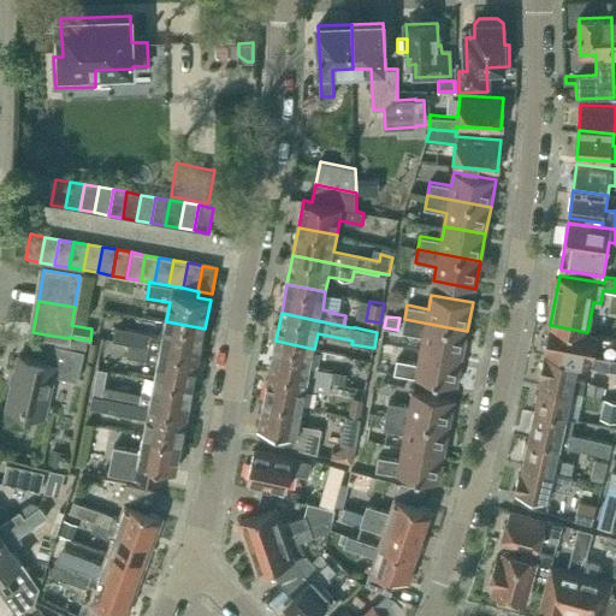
[(462,357),(467,331),(404,319),(402,332),(424,336),(421,350),(462,357)]
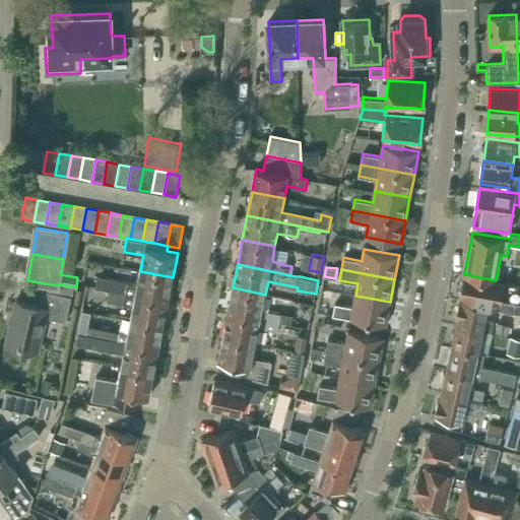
[(95,287),(110,289),(169,302),(173,277),(140,271),(138,284),(98,277),(95,287)]
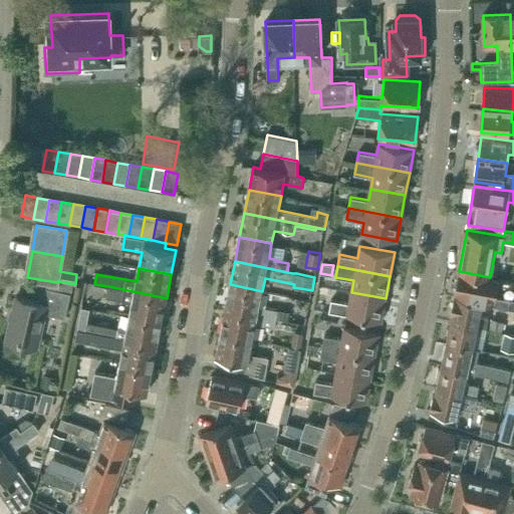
[(483,302),(506,307),(513,308),(513,299),(501,298),(495,296),(496,292),(498,280),(459,273),(455,297),(483,302)]
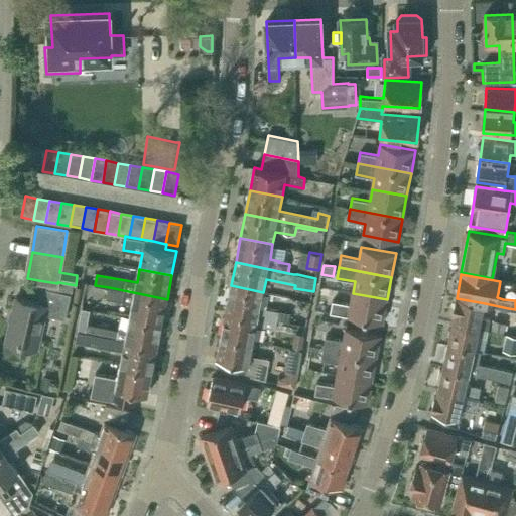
[(42,288),(41,287),(38,302),(16,298),(7,338),(38,345),(45,314),(66,319),(72,294),(73,285),(57,282),(57,283),(44,281),(42,288)]
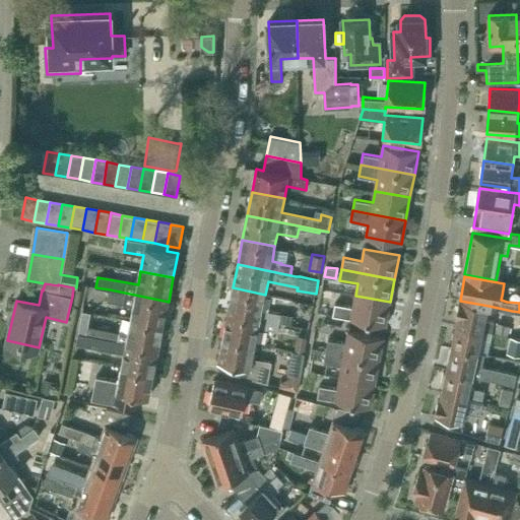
[(260,319),(279,323),(279,322),(291,325),(294,317),(281,314),(262,310),(265,295),(233,287),(228,313),(260,319)]
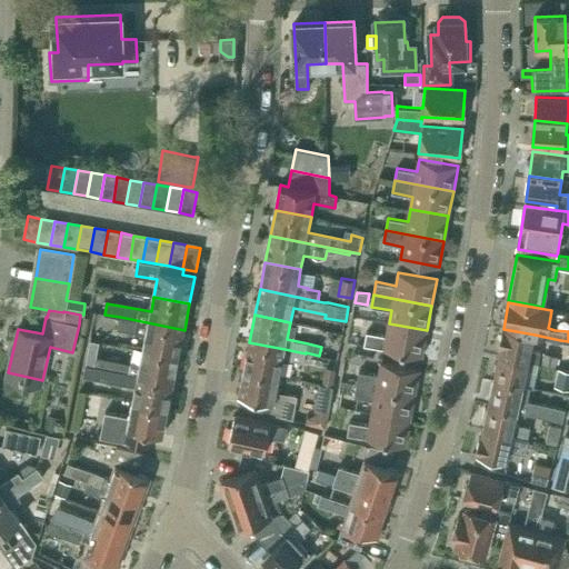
[(147,335),(143,349),(179,356),(185,330),(120,317),(118,327),(136,330),(136,332),(147,335)]
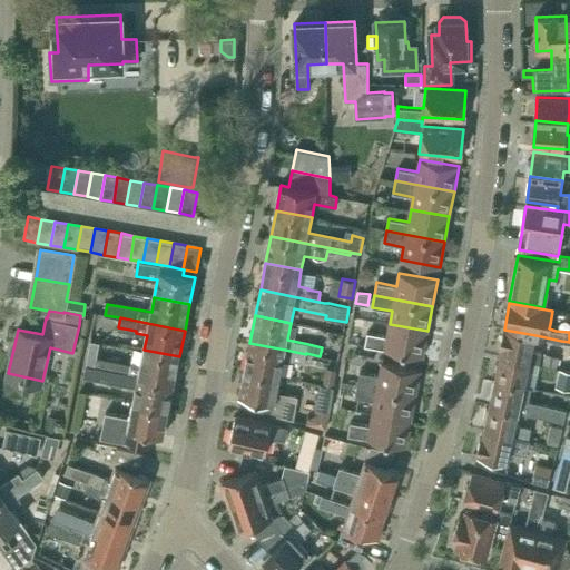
[(428,331),(390,324),(387,336),(367,332),(365,346),(423,356),(428,331)]
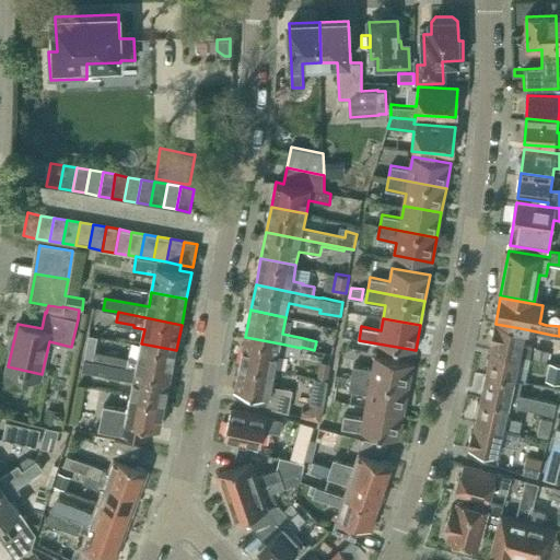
[(493,342),(492,350),(531,358),(533,347),(523,345),(526,329),(496,324),(491,342),(493,342)]
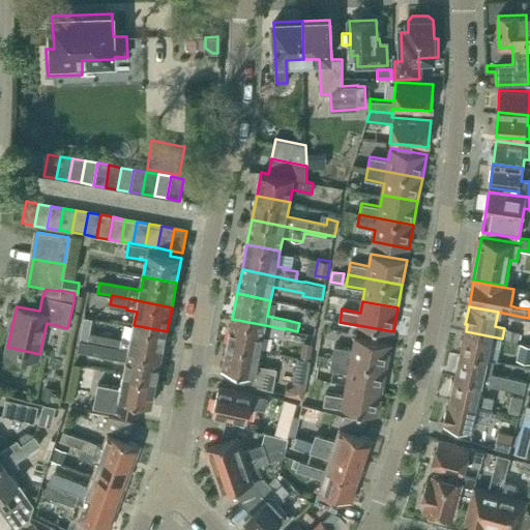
[(261,350),(264,333),(284,337),(285,329),(265,325),(232,319),(228,343),(261,350)]
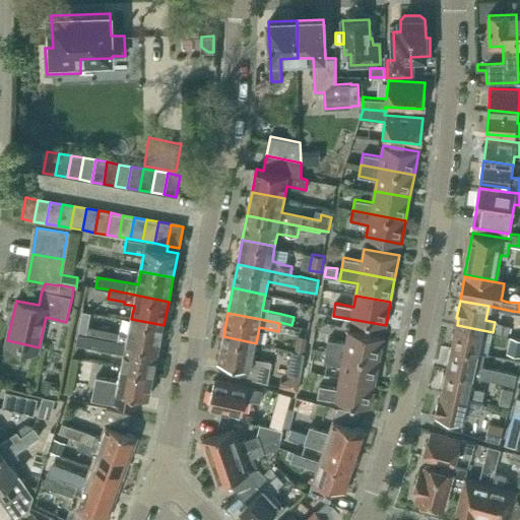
[(120,332),(88,326),(80,324),(78,333),(158,348),(164,325),(131,319),(128,332),(121,330),(120,332)]
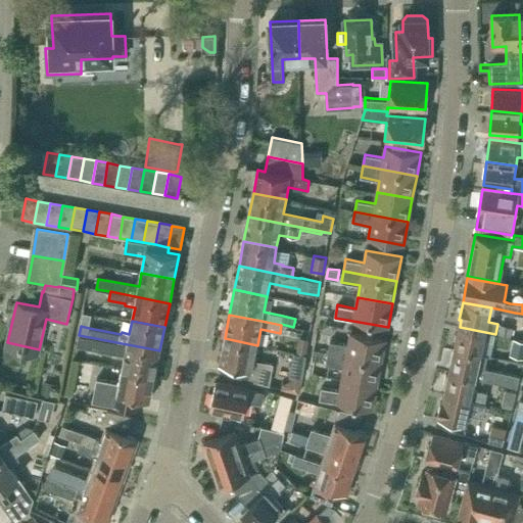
[(511,337),(513,327),(501,324),(498,334),(511,337)]
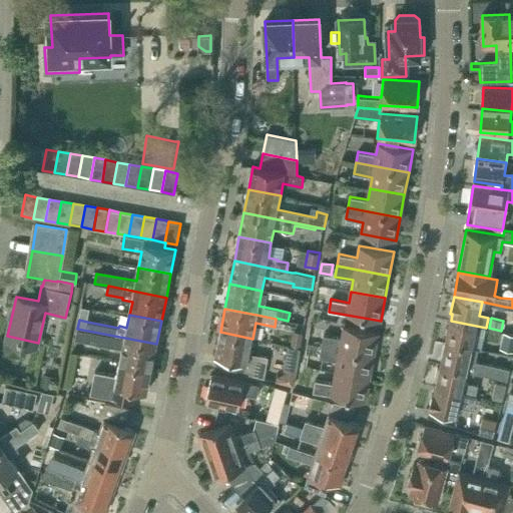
[(451,321),(446,343),(478,350),(483,351),(484,347),(481,346),(481,344),(473,342),(475,333),(484,335),(486,328),(451,321)]
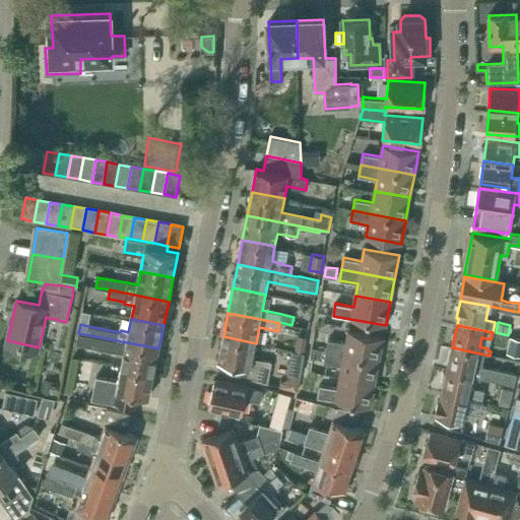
[(326,350),(380,361),(384,337),(348,330),(346,342),(328,339),(326,350)]
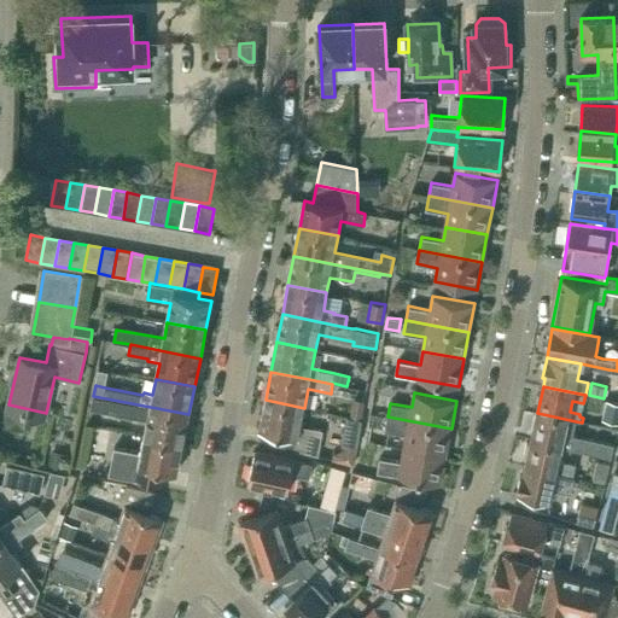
[(145,435),(184,443),(188,414),(93,396),(91,407),(141,417),(149,418),(145,435)]
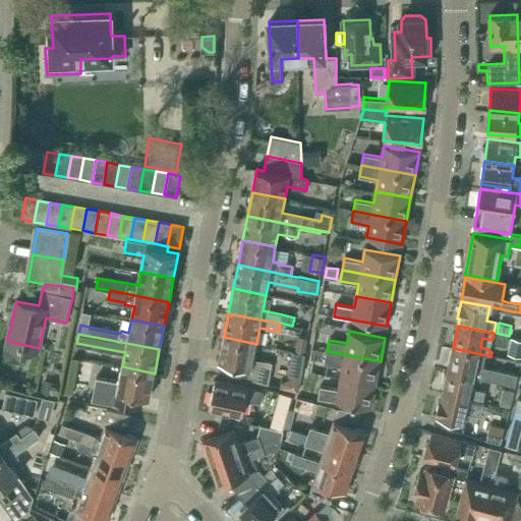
[(299,336),(295,350),(305,352),(308,338),(299,336)]
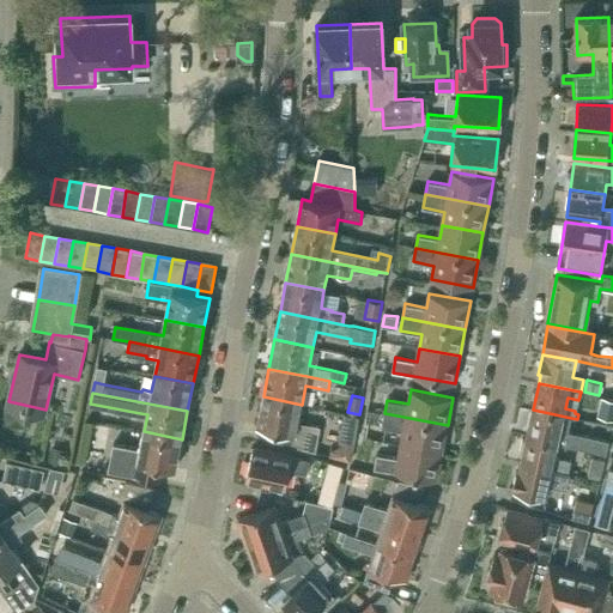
[(298,423),(302,405),(263,396),(258,425),(296,434),(293,447),(316,453),(321,428),(298,423)]
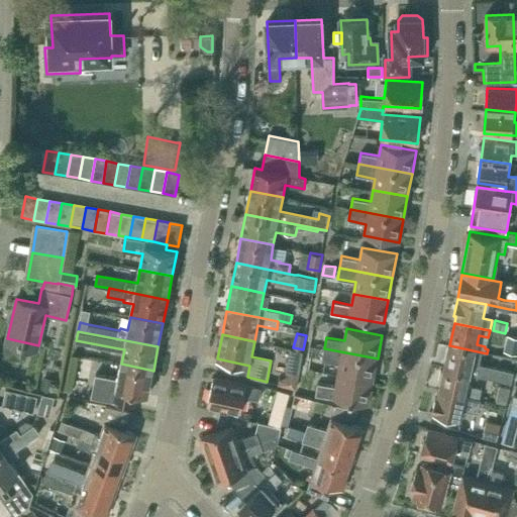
[(516,336),(507,335),(504,350),(516,353),(516,336)]
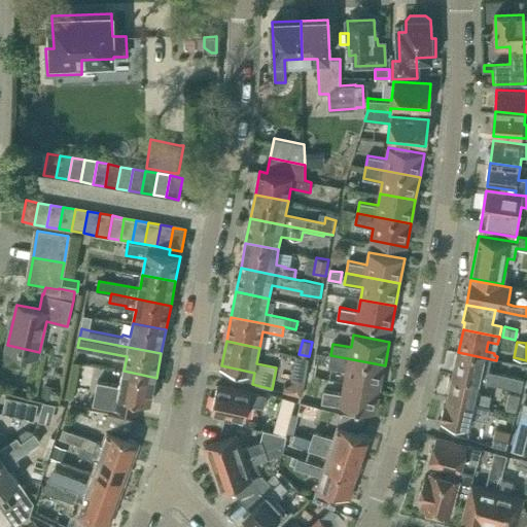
[(489,371),(491,359),(458,352),(453,375),(480,380),(494,383),(522,389),(524,378),(489,371)]
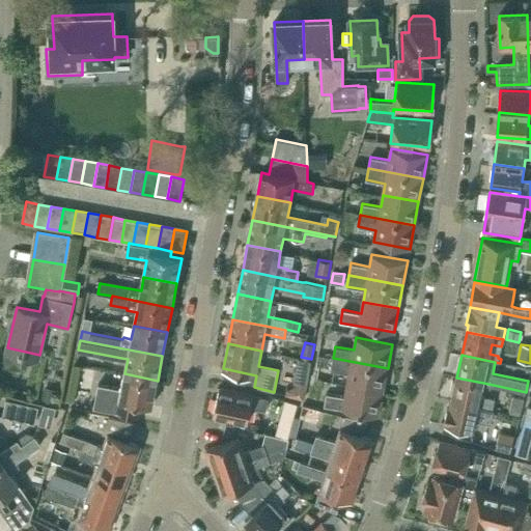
[(297,370),(295,382),(307,384),(309,372),(311,361),(299,358),(297,370)]
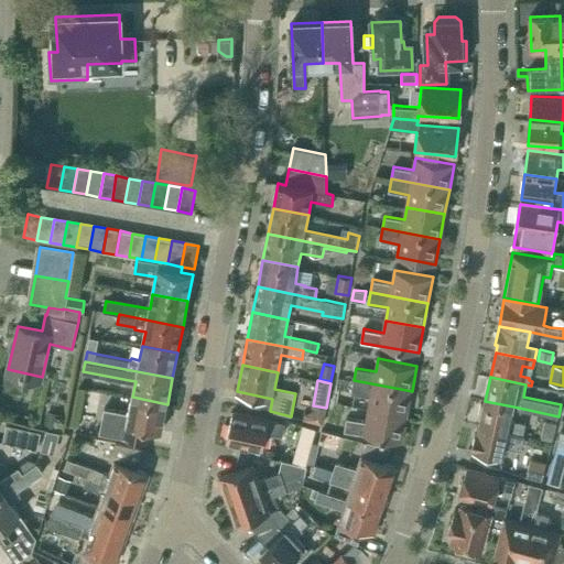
[(407,415),(412,391),(354,380),(351,393),(371,397),(369,409),(407,415)]
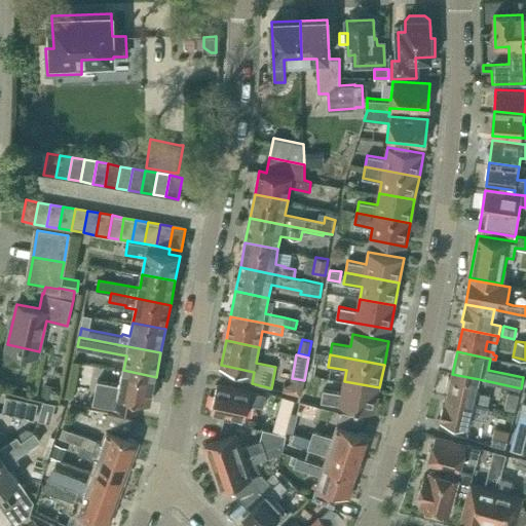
[(151,402),(156,377),(123,370),(120,386),(101,382),(97,402),(106,404),(106,407),(137,412),(139,400),(151,402)]
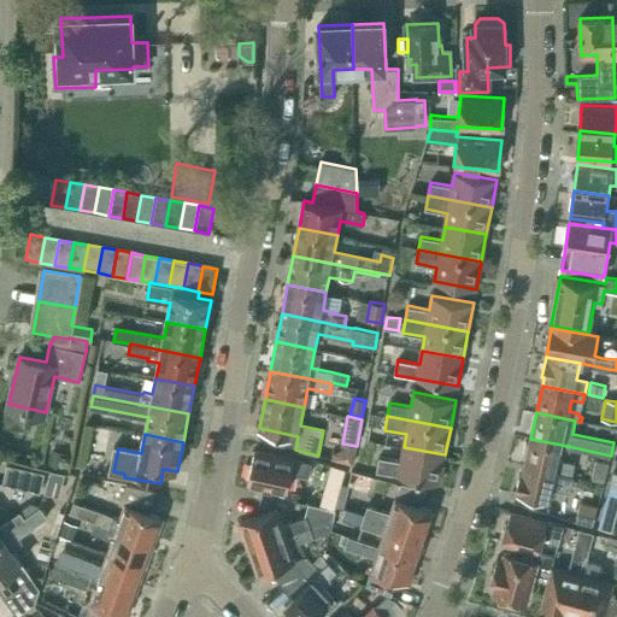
[(526,465),(566,475),(573,476),(575,463),(559,459),(562,445),(530,439),(530,444),(526,442),(523,454),(527,456),(526,465)]
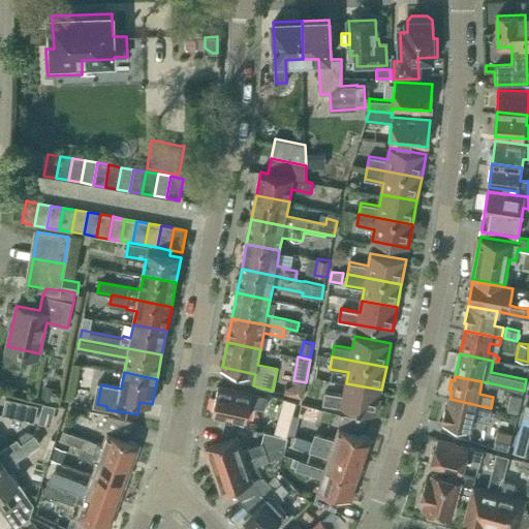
[(303,398),(306,383),(301,382),(286,390),(285,394),(303,398)]
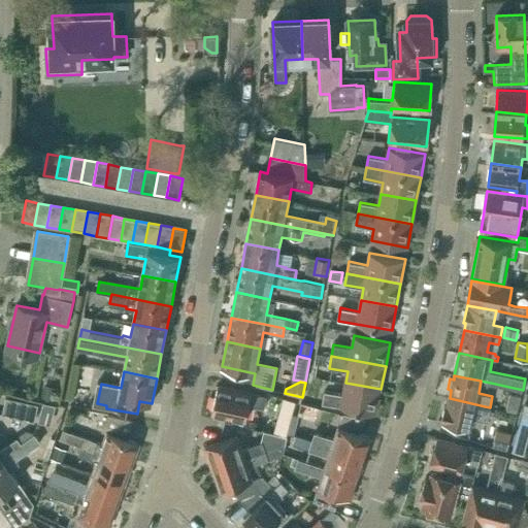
[(376,414),(381,389),(345,383),(343,394),(325,391),(323,403),(376,414)]
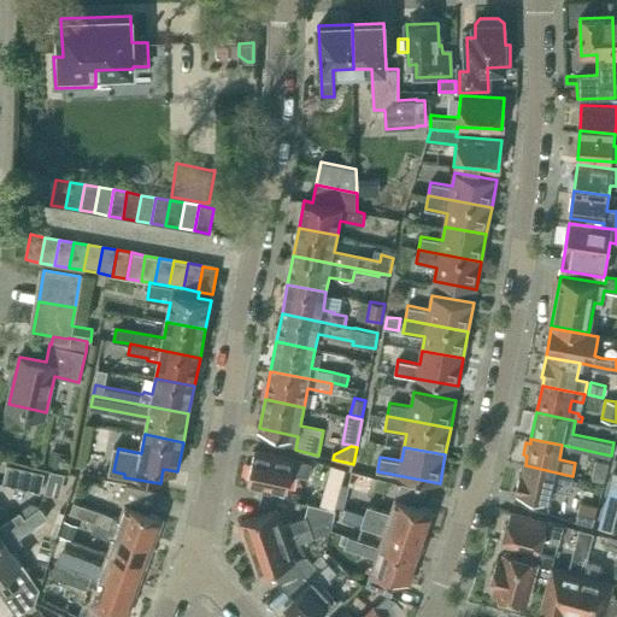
[(63,470),(66,452),(51,450),(47,466),(63,470)]
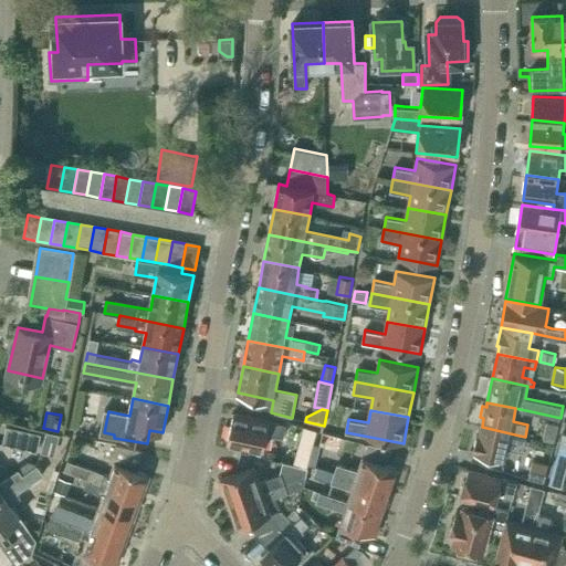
[(285,423),(234,413),(228,442),(263,450),(268,432),(283,437),(285,423)]
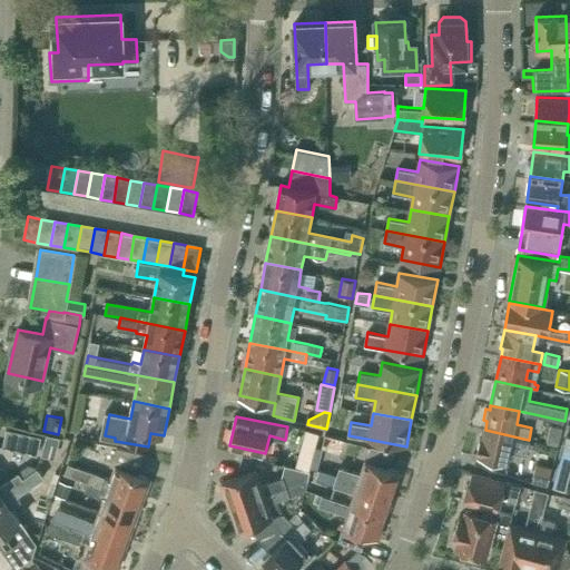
[(551,425),(548,443),(559,445),(563,429),(551,425)]
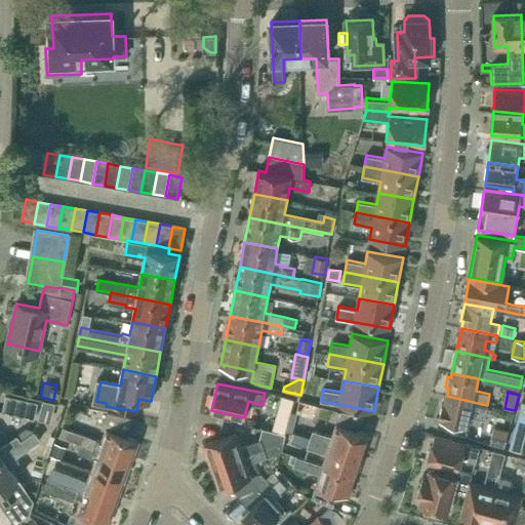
[(2,412),(10,413),(35,419),(39,401),(6,394),(2,412)]
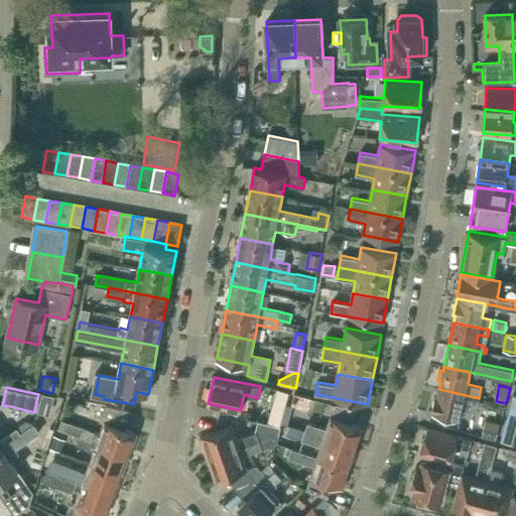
[(288,392),(276,389),(268,421),(280,424),(288,392)]
